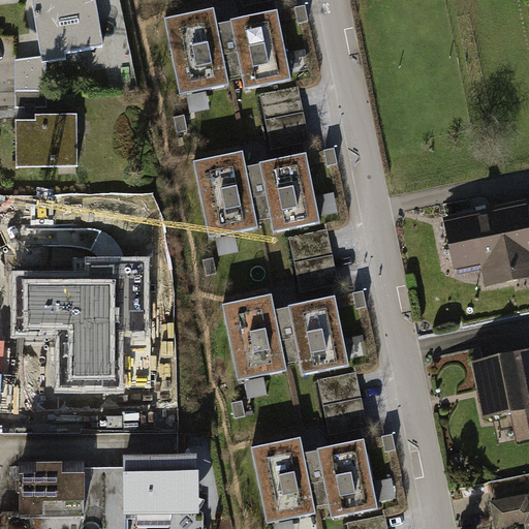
[(94,0),(30,0),(39,58),(14,60),(16,109),(48,107),(47,63),(65,60),(63,53),(102,47),(94,0)]
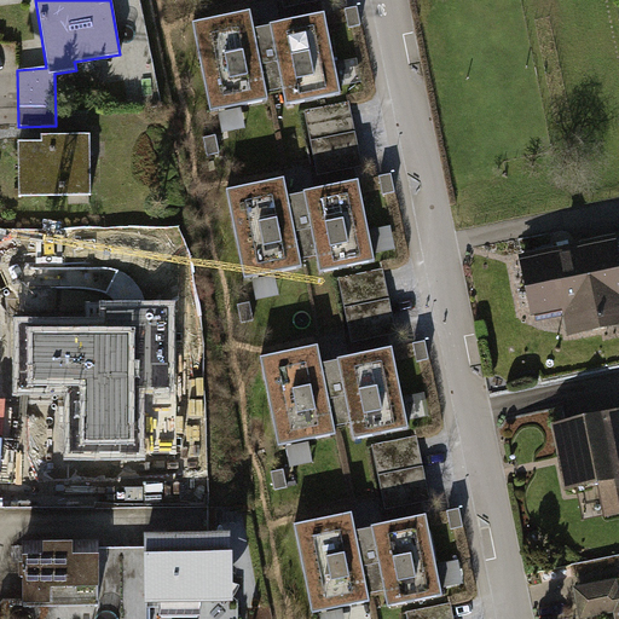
[(354,4),(342,7),(346,25),(358,23),(354,4)]
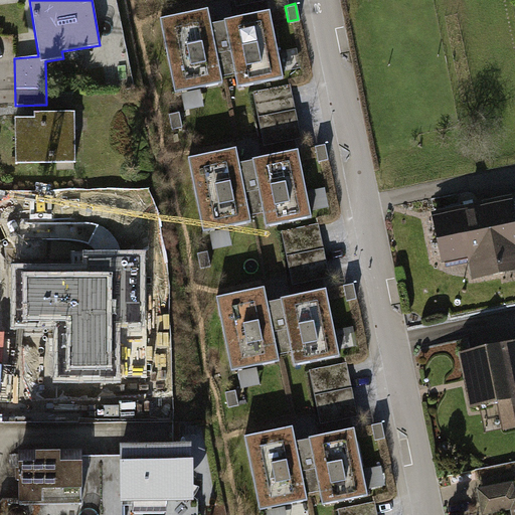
[(222,76),(227,75),(216,22),(210,24),(207,8),(158,18),(174,94),(223,83),(222,76)]
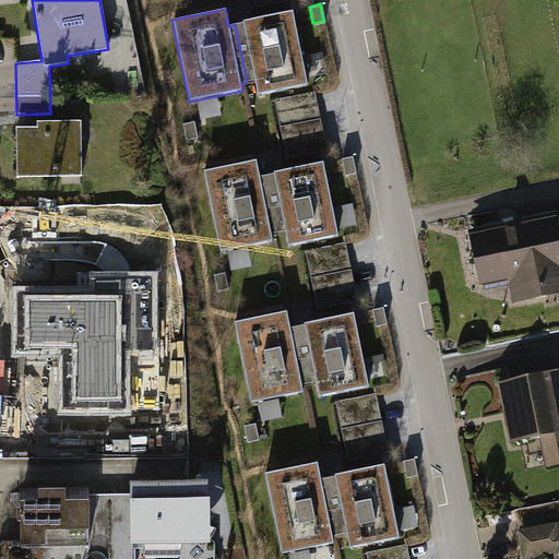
[(293,13),(235,24),(247,82),(253,81),(257,95),(308,84),(293,13)]
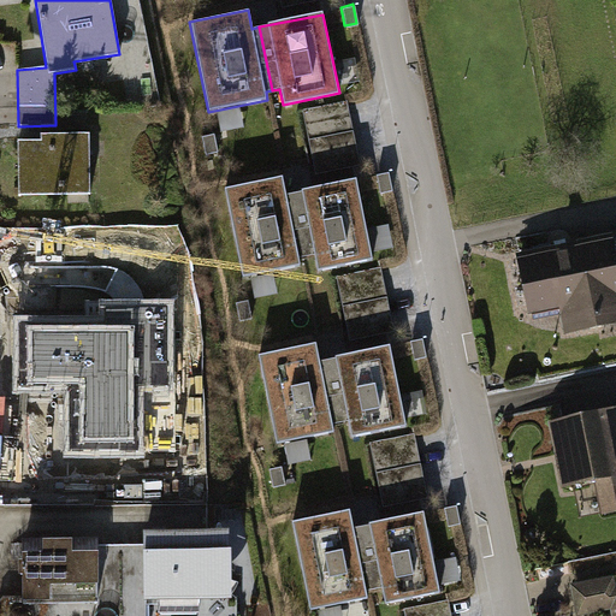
[(347,102),(302,111),(315,176),(360,167),(347,102)]
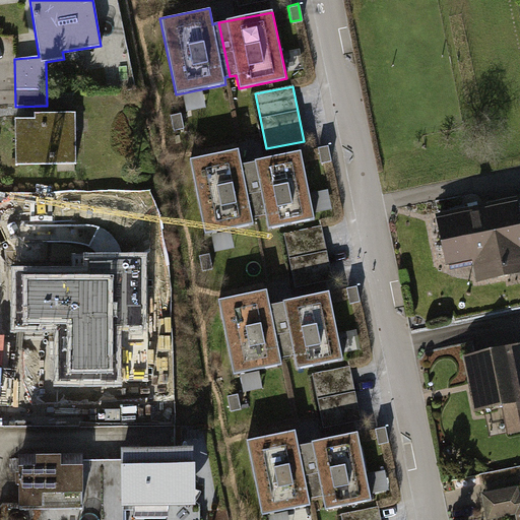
[(33,120),(14,120),(15,166),(77,165),(76,114),(33,115),(33,120)]
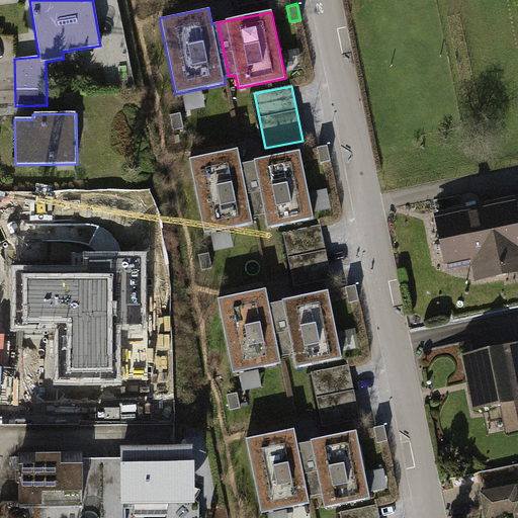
[(325,144),(315,146),(318,162),(329,159),(325,144)]
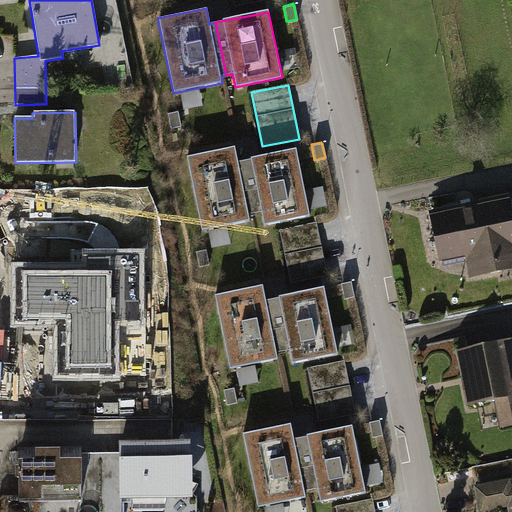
[(249,216),(254,214),(244,162),(238,163),(234,147),(185,157),(201,233),(250,223),(249,216)]
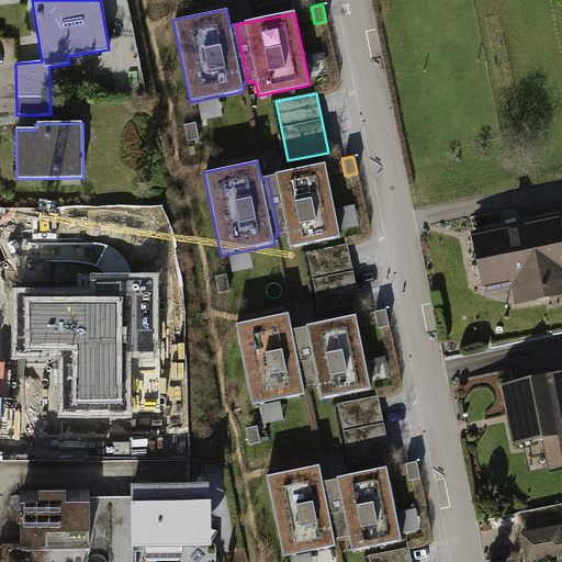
[(326,166),(268,178),(279,235),(287,234),(289,248),(340,237),(326,166)]
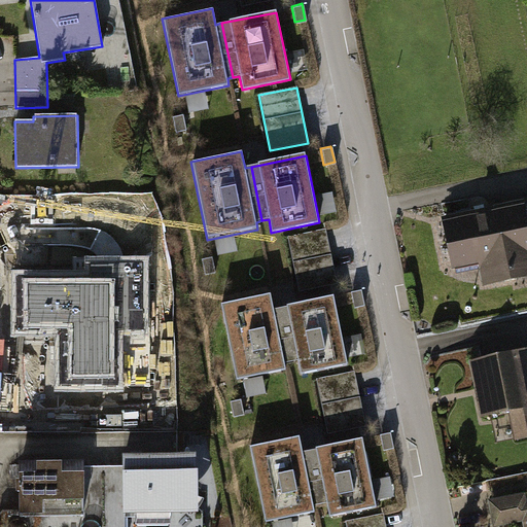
[(526,215),(524,201),(442,217),(452,270),(478,265),(483,286),(526,277),(526,215)]
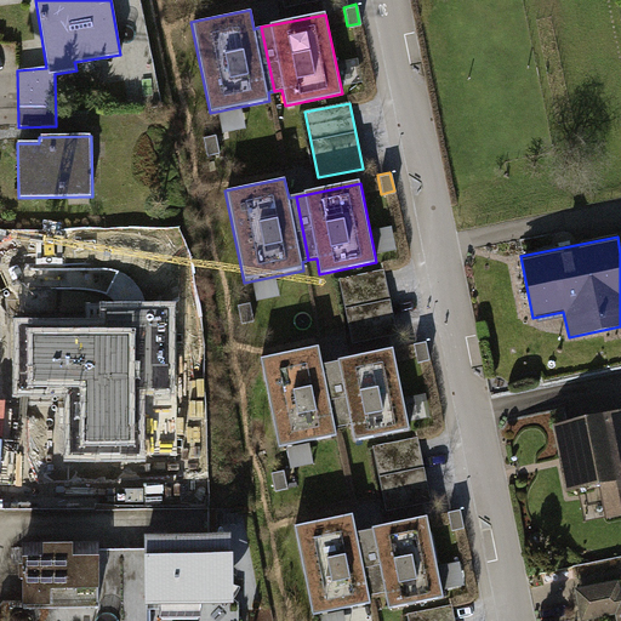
[(67,284),(11,285),(12,415),(101,414),(100,355),(75,355),(75,330),(134,330),(134,337),(166,337),(165,255),(66,256),(67,284)]
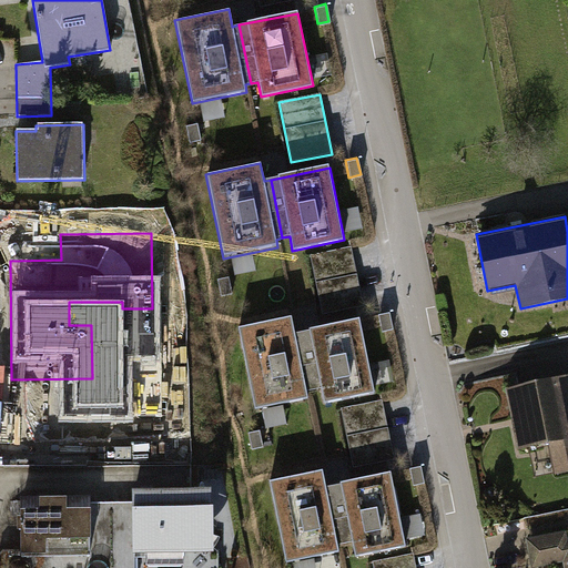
[(351,247),(311,255),(322,315),(363,307),(351,247)]
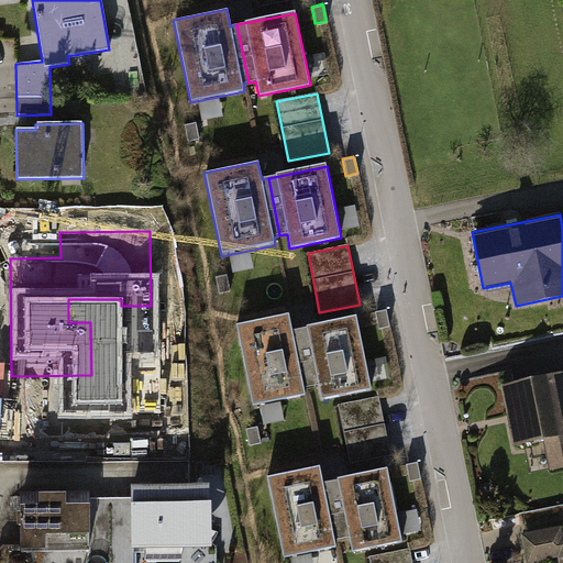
[(229,269),(256,268),(255,254),(229,255),(229,269)]
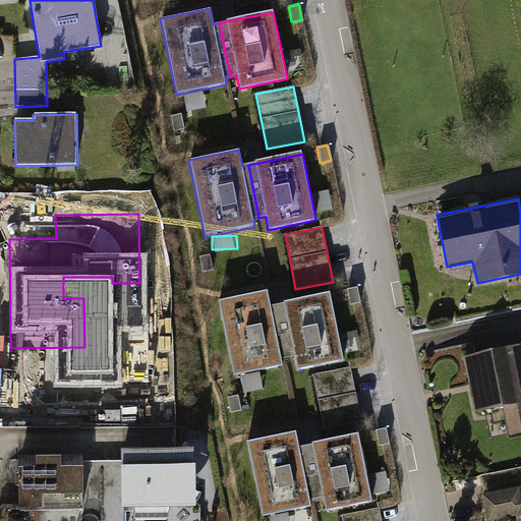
[(356,286),(345,288),(349,303),(359,301),(356,286)]
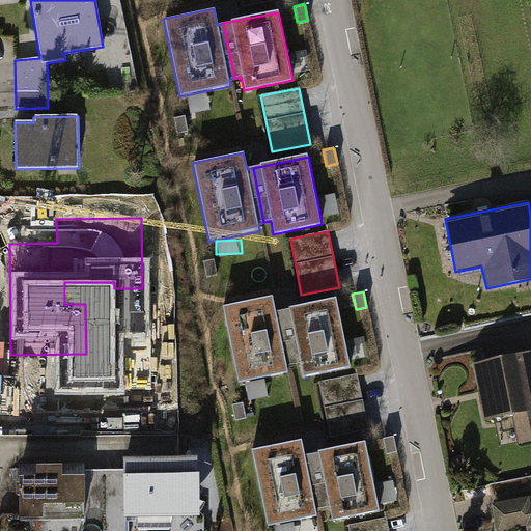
[(287,367),(292,366),(281,311),(275,312),(272,297),(221,307),(238,385),(288,374),(287,367)]
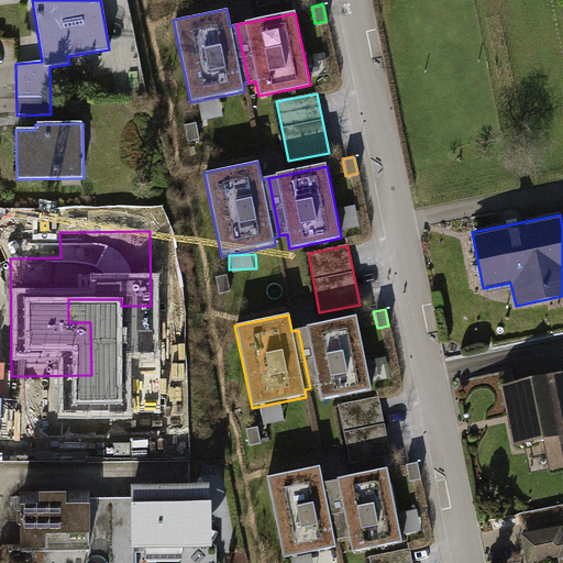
[(356,318),(298,330),(310,388),(317,387),(320,400),(372,390),(356,318)]
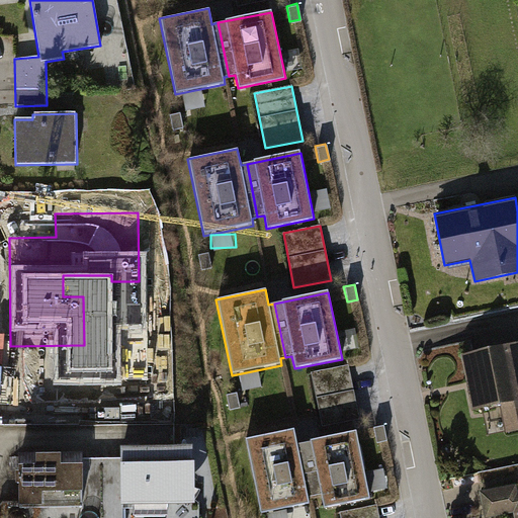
[(517,342),(461,354),(472,411),(500,406),(506,434),(517,431),(517,342)]
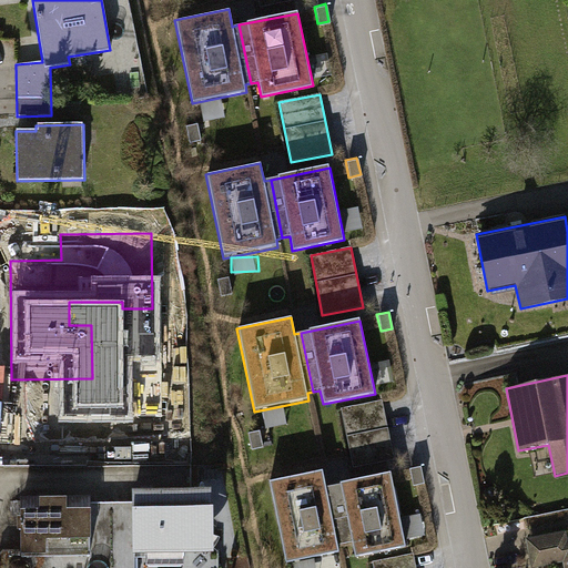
[(382,402),(342,409),(354,469),(394,462),(382,402)]
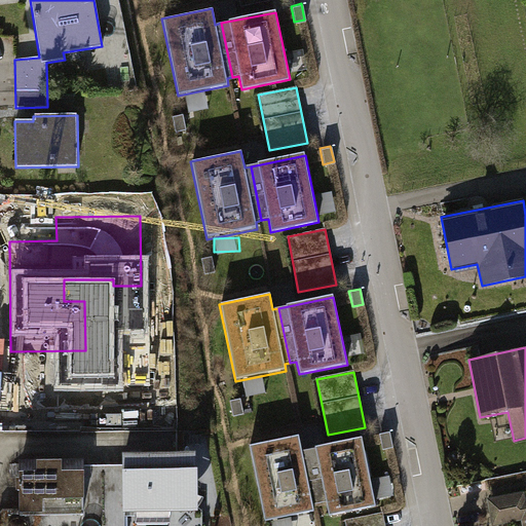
[(388,430),(377,434),(381,449),(391,447),(388,430)]
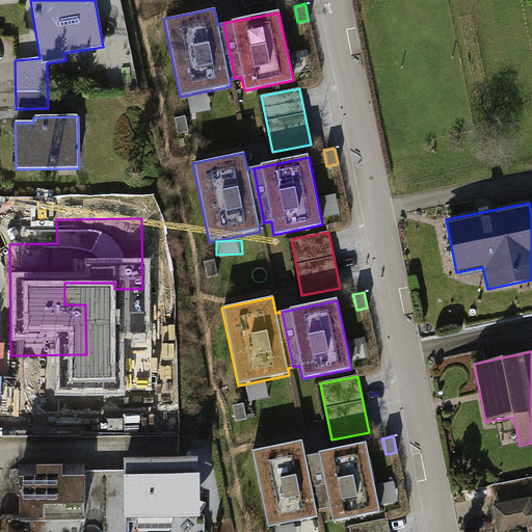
[(317,512),(323,511),(312,456),(306,457),(302,441),(251,451),(267,530),(319,520),(317,512)]
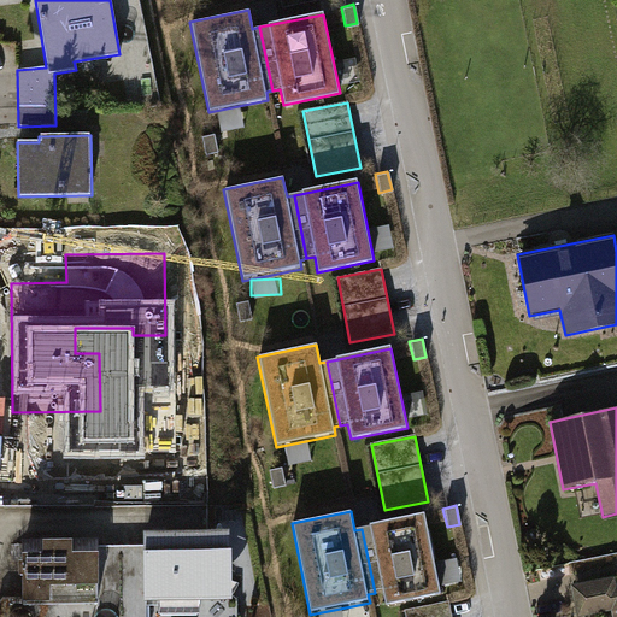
[(425,516),(362,529),(375,593),(382,591),(385,606),(441,595),(425,516)]
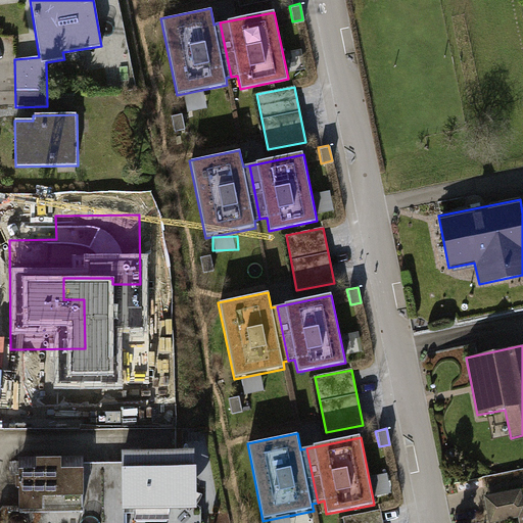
[(123,522),(123,512),(195,510),(194,450),(121,453),(121,463),(102,463),(102,522),(123,522)]
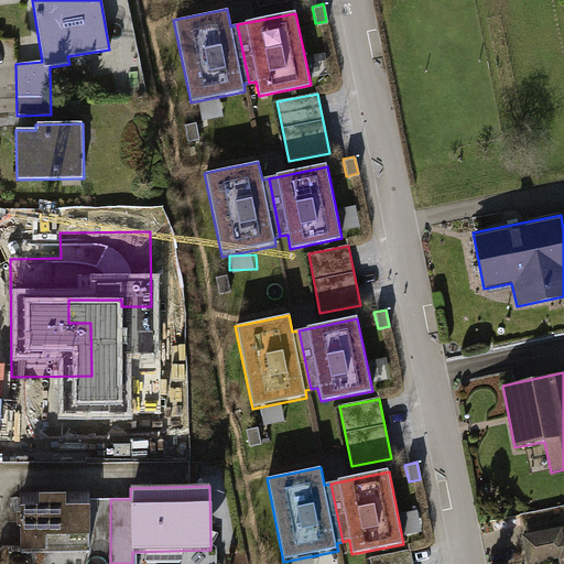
[(88,495),(18,496),(19,554),(88,553),(87,563),(110,563),(110,499),(88,500),(88,495)]
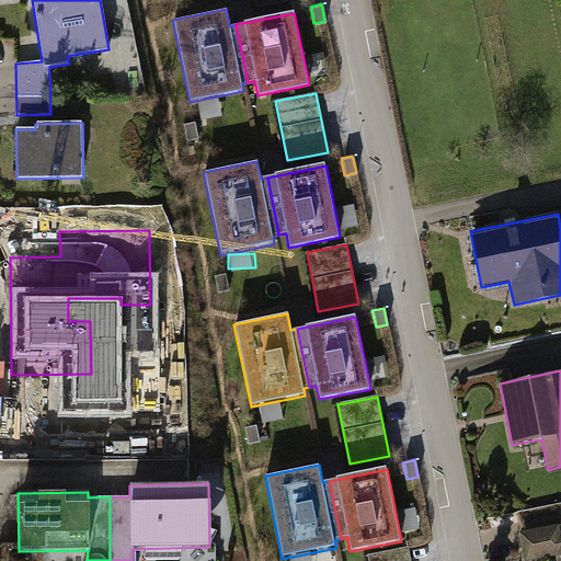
[(560,560),(560,533),(560,525),(519,533),(525,560),(530,560),(557,556),(557,560),(560,560)]
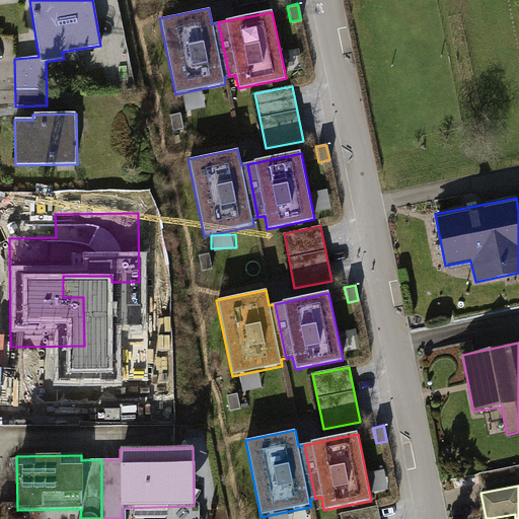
[(379,518),(377,506),(341,513),(341,518),(379,518)]
